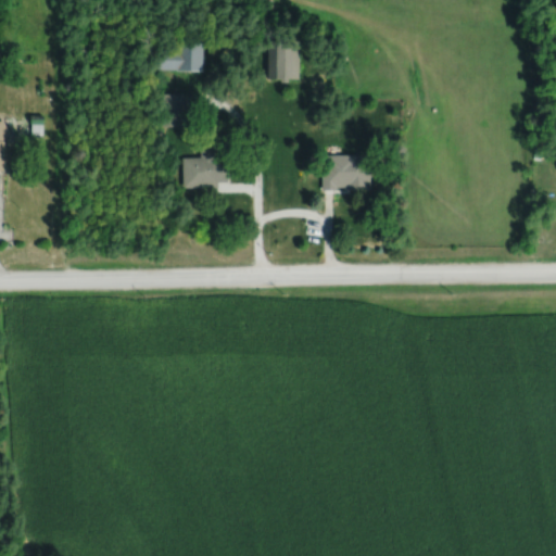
[(201,70),(202,39),(176,39),(175,50),(143,49),(143,68),(201,70)]
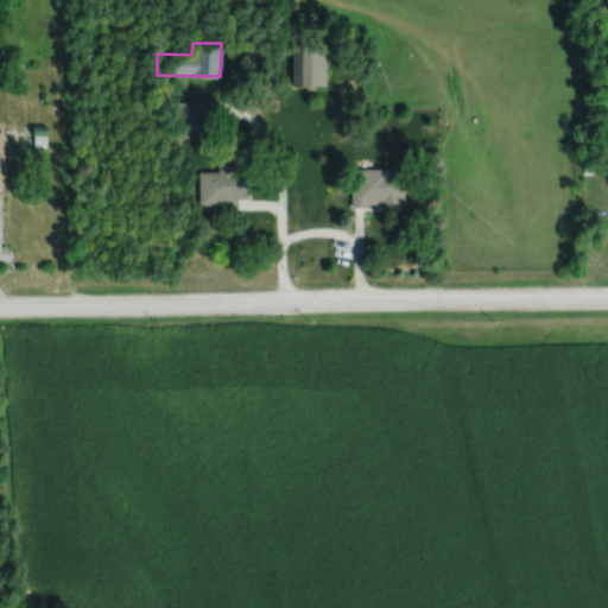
[(323,86),(323,44),(292,44),(292,86),(323,86)]
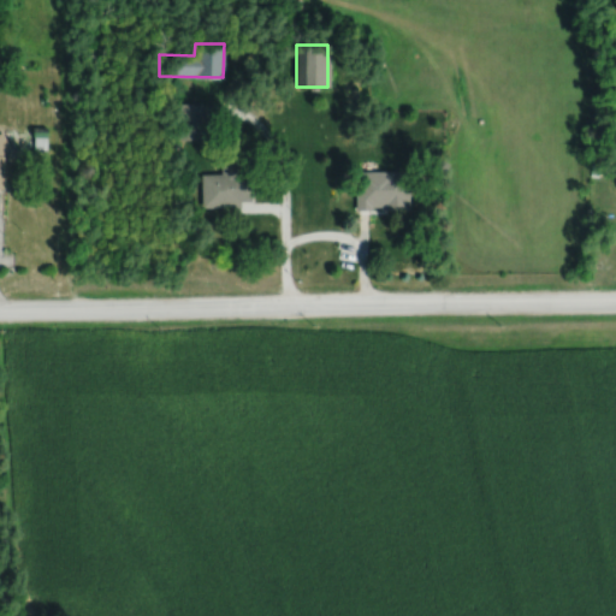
[(177,140),(201,140),(201,104),(177,104),(177,140)]
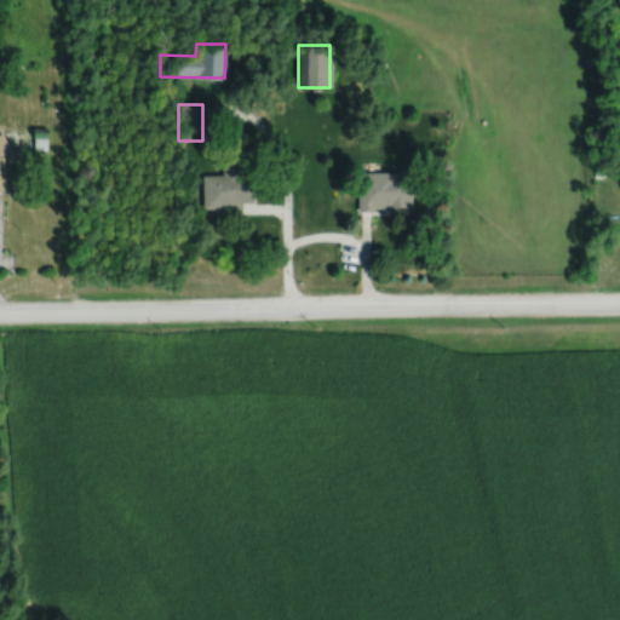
[(241,208),(241,202),(251,202),(251,173),(236,173),(236,165),(220,165),(220,174),(201,174),(201,208),(241,208)]
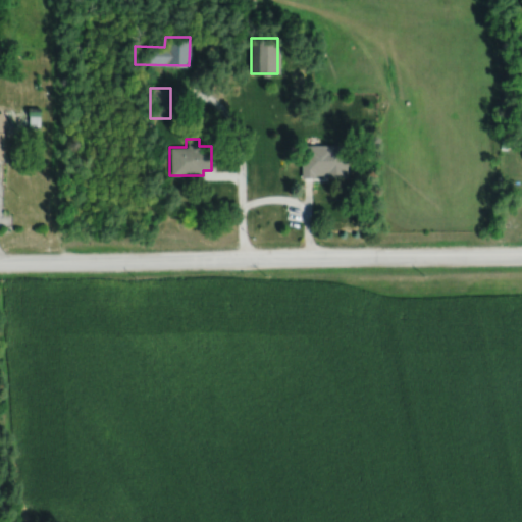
[(346,155),(301,155),(301,177),(346,177),(346,155)]
